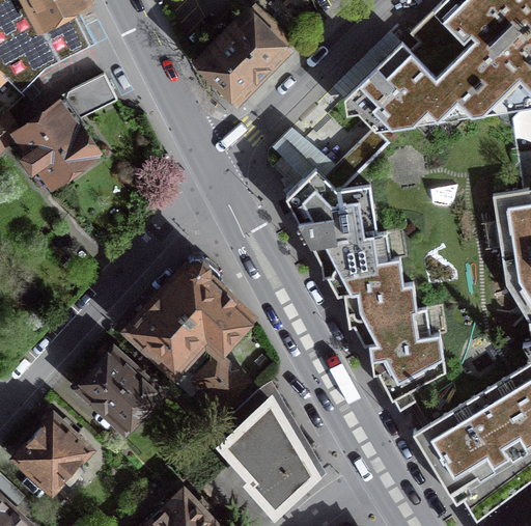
[(0,0),(0,75),(1,77),(21,95),(46,72),(91,50),(72,11),(88,3),(86,0),(0,0)]
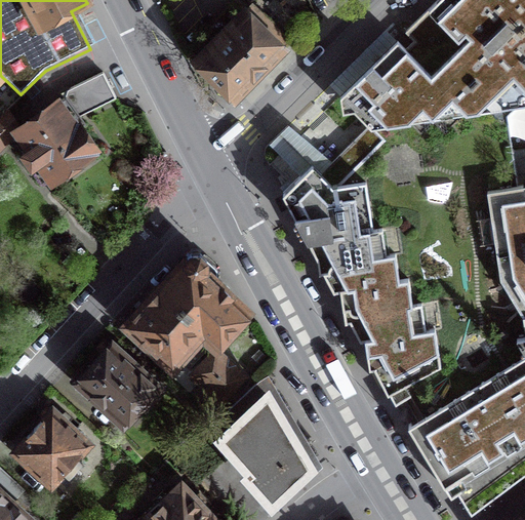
[(413,44),(405,53),(468,117),(518,109),(524,102),(524,0),(441,0),(405,36),(413,44)]
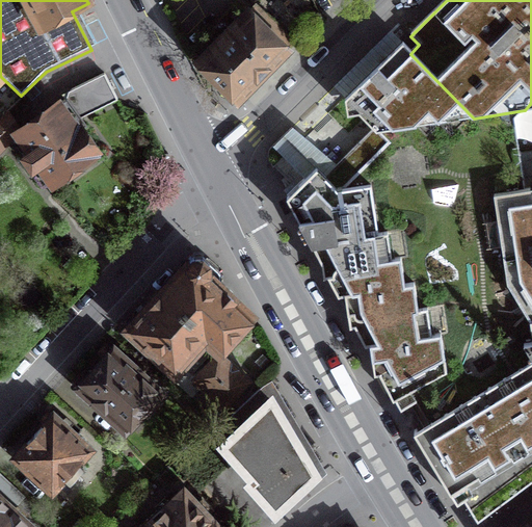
[(287,52),(247,15),(201,62),(218,80),(216,89),(221,99),(230,102),(240,101),(287,52)]
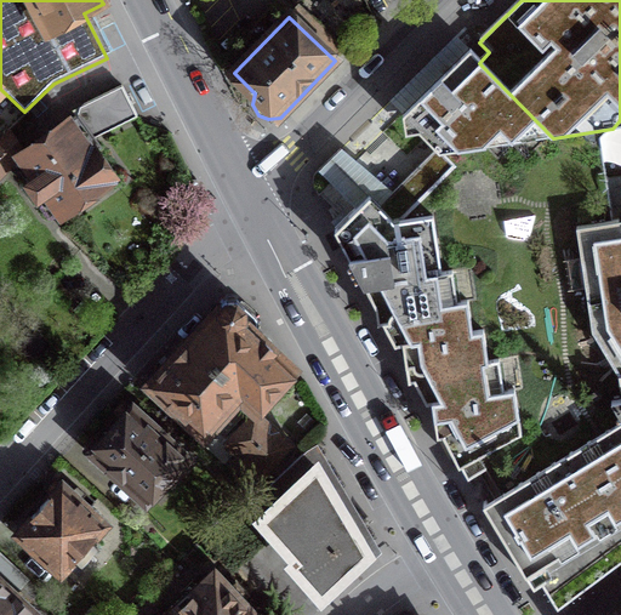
[(439,154),(553,138),(479,63),(469,53),(403,117),(439,154)]
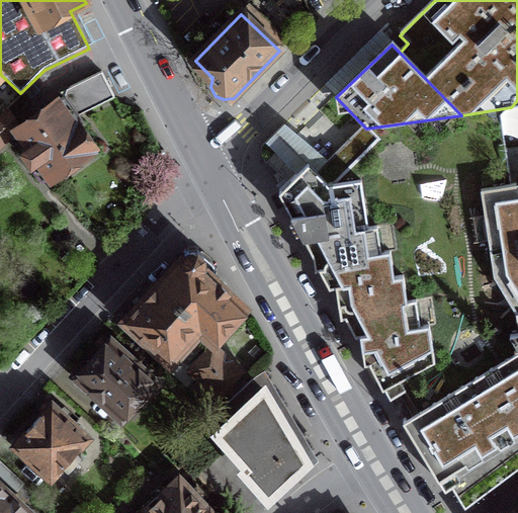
[(19,131),(7,114),(0,121),(0,151),(19,133),(32,149),(22,157),(32,169),(42,163),(54,179),(95,151),(80,130),(84,125),(80,117),(114,100),(100,74),(71,90),(66,95),(63,100),(19,131)]
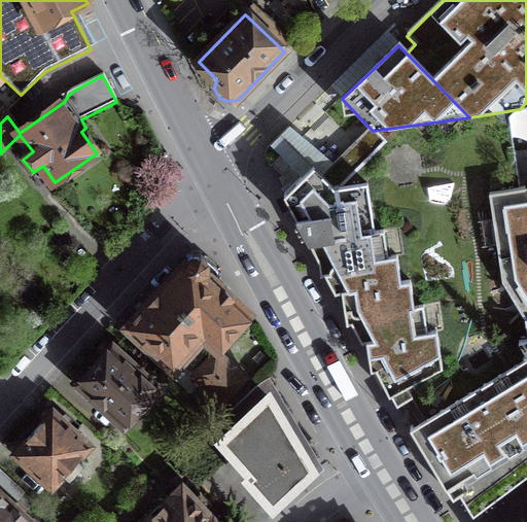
[(501,129),(520,109),(469,117),(373,131),(390,149),(375,164),(370,160),(339,190),(366,183),(375,231),(384,233),(387,259),(396,256),(402,283),(411,282),(415,308),(423,307),(427,333),(436,333),(442,369),(405,388),(425,421),(526,362),(526,357),(518,343),(526,341),(526,328),(526,319),(501,282),(489,195),(520,189),(511,140),(501,129)]
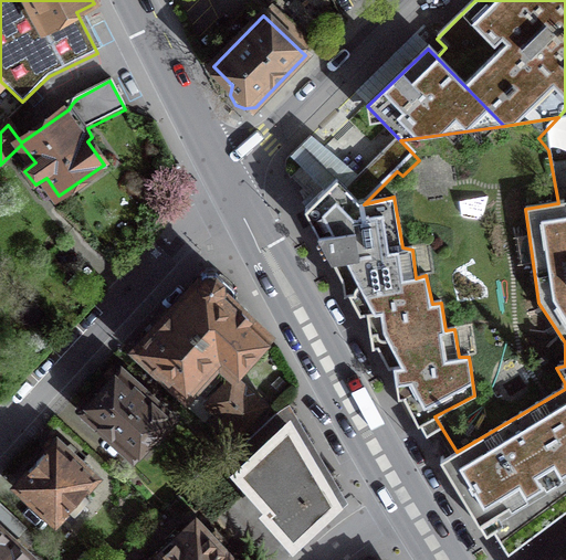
[(335,181),(305,212),(359,317),(368,315),(369,333),(388,370),(394,369),(396,387),(417,424),(435,416),(474,395),(469,357),(459,357),(454,329),(446,330),(441,303),(432,304),(426,275),(416,278),(412,250),(402,247),(394,197),(364,204),(357,204),(335,181)]
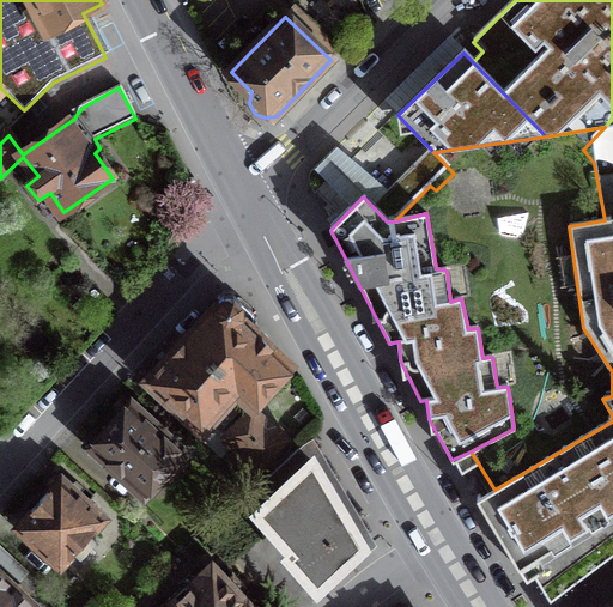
[(583,328),(612,371),(612,370),(612,219),(605,220),(569,226),(583,328)]
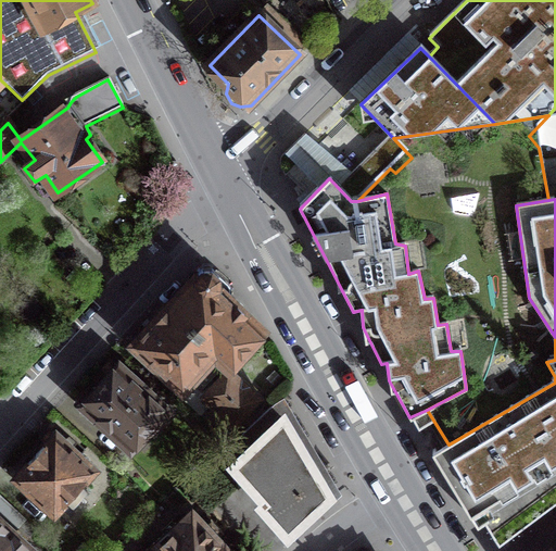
[(167,311),(229,367),(250,346),(254,345),(262,337),(262,332),(230,300),(229,289),(212,273),(207,273),(202,274),(167,311)]
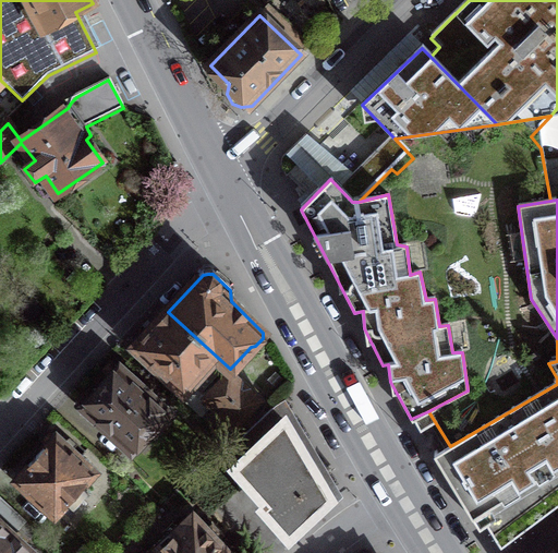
[(230,369),(168,312),(152,331),(135,348),(183,394),(203,373),(207,377),(221,363),(229,370),(230,369)]
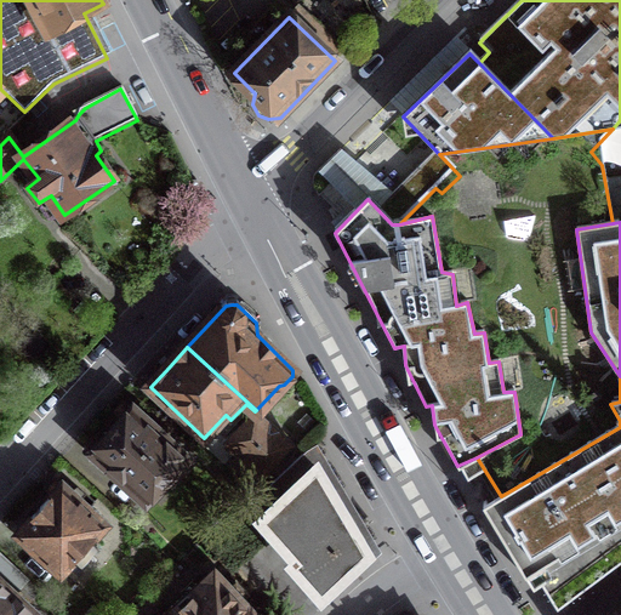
[(620,375),(620,376),(620,387),(620,402),(610,404),(620,421),(620,427),(501,496),(508,507),(491,517),(528,578),(533,574),(556,611),(620,564),(620,375)]
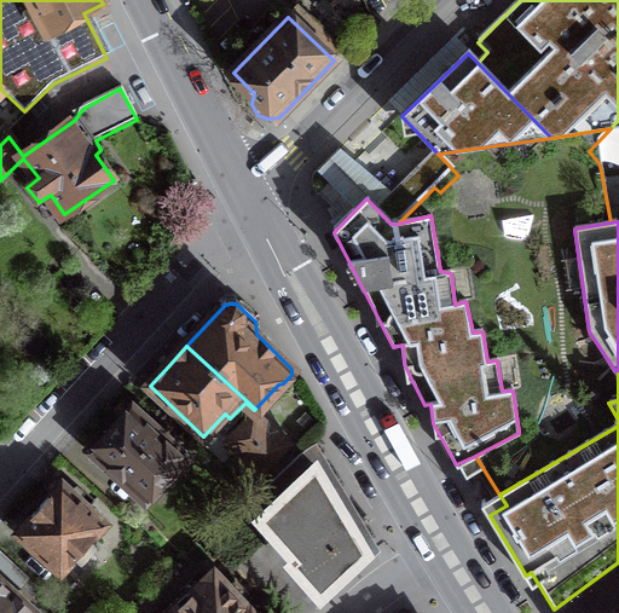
[(190,464),(133,412),(94,456),(145,502),(167,479),(172,484),(190,464)]
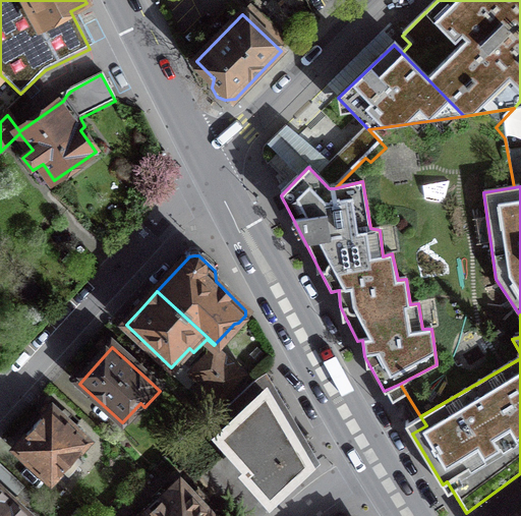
[(243,378),(215,352),(191,376),(221,402),(243,378)]
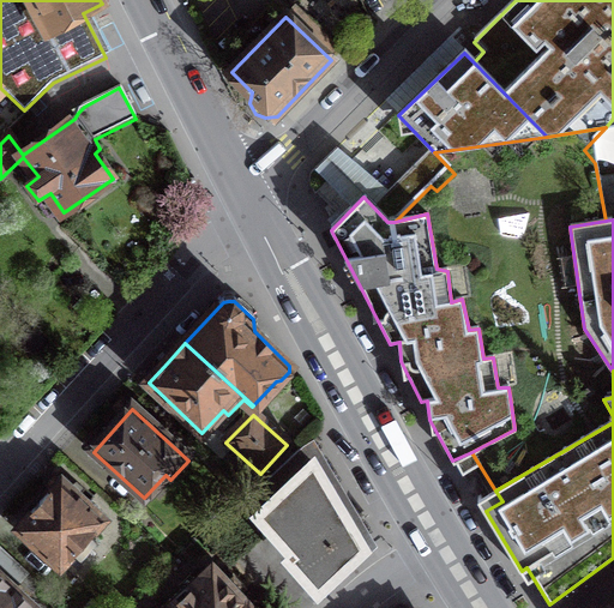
[(333,499),(304,450),(248,501),(296,555),(292,560),(318,590),(362,548),(333,499)]
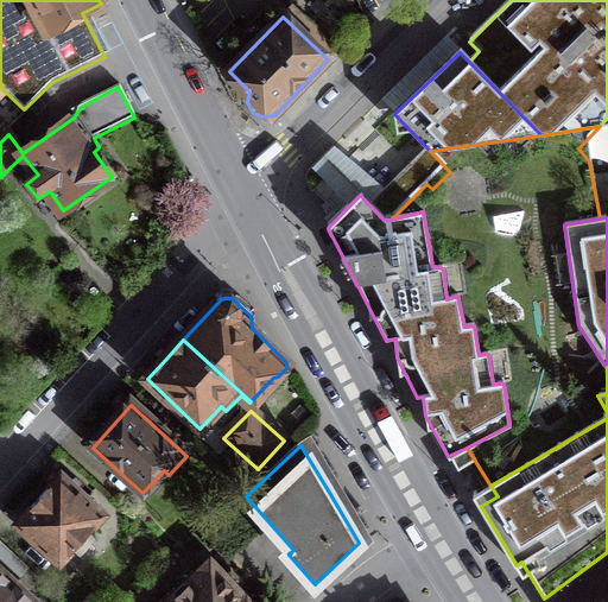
[(103,517),(59,479),(17,526),(61,565),(76,547),(83,552),(95,538),(89,533),(103,517)]
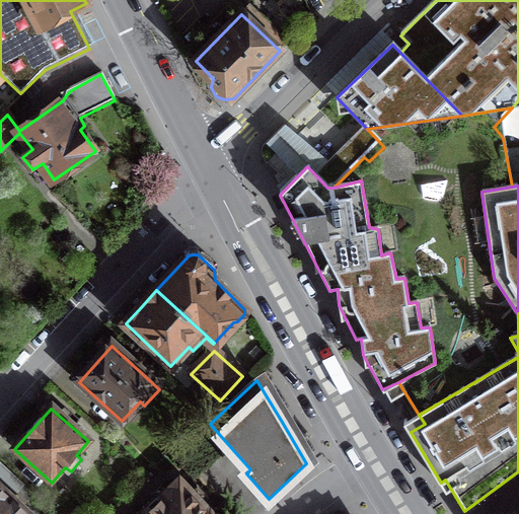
[(23,489),(0,466),(0,513),(25,513),(12,501),(23,489)]
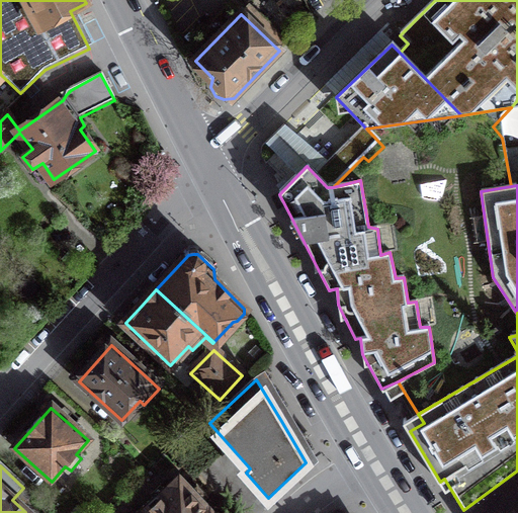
[(156,504),(146,512),(207,512),(179,482),(165,495),(160,490),(151,498),(156,504)]
